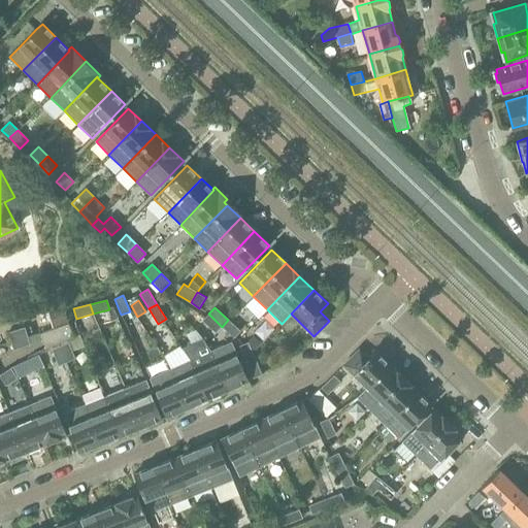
[(56,326),(68,323),(65,309),(52,312),(56,326)]
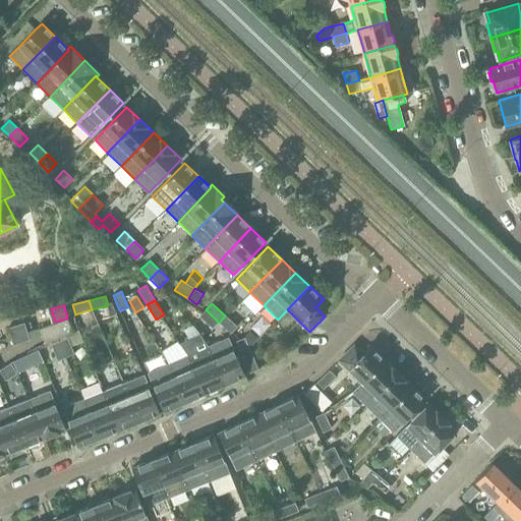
[(219,323),(206,309),(199,316),(213,329),(219,323)]
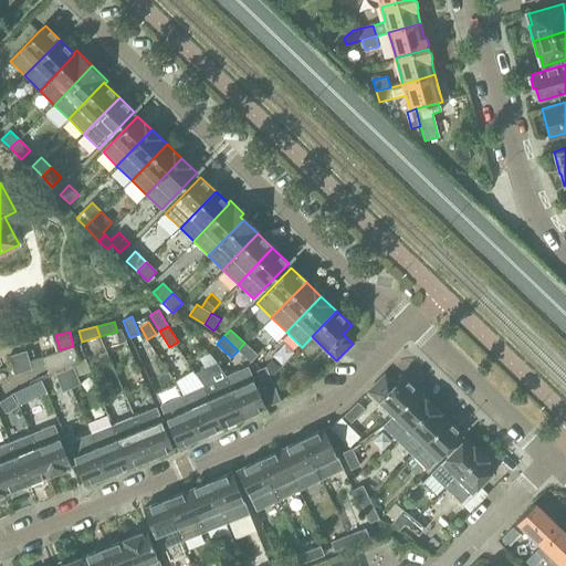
[(244,343),(238,350),(250,363),(258,355),(244,343)]
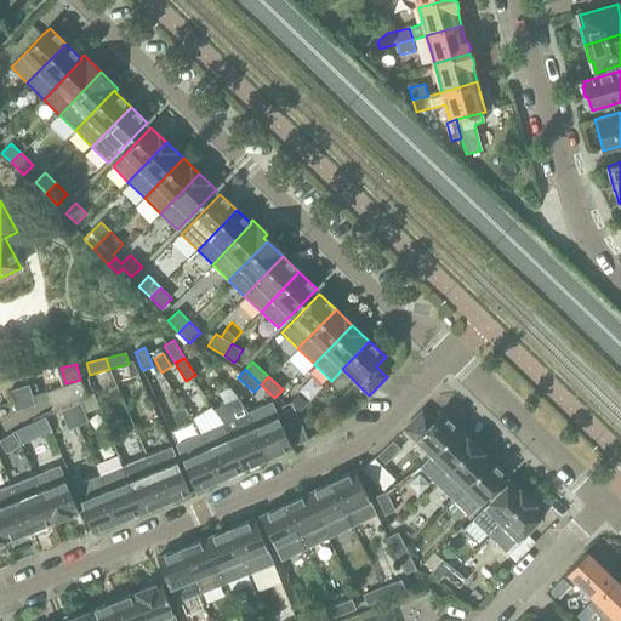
[(47,394),(49,399),(53,411),(55,410),(80,399),(86,397),(80,381),(69,385),(46,393),(47,394)]
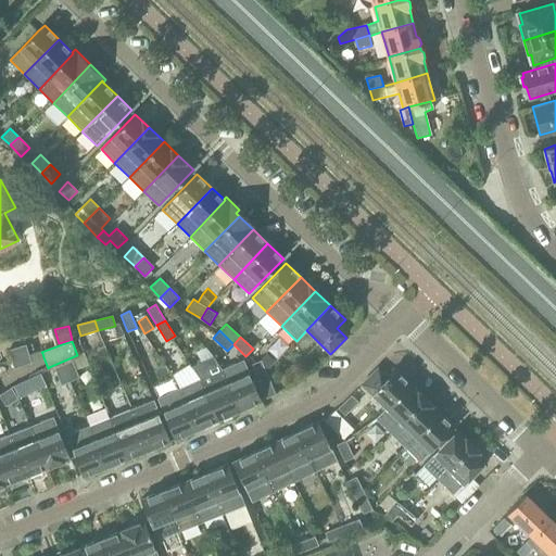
[(26,345),(9,350),(12,359),(29,354),(26,345)]
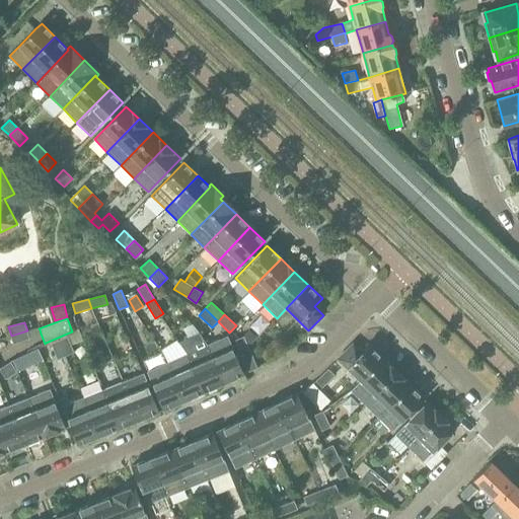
[(39,328),(27,330),(29,338),(29,339),(41,334),(40,329),(39,328)]
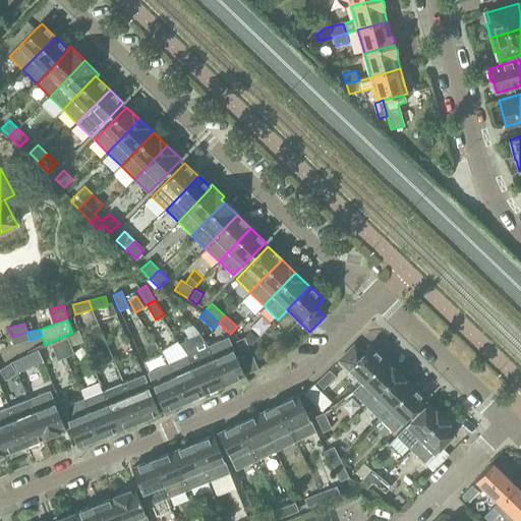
[(30,339),(27,332),(11,337),(13,346),(30,340),(30,339)]
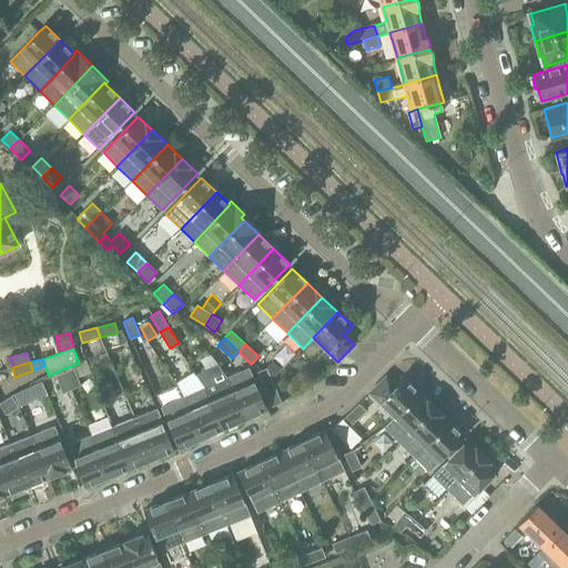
[(273,362),(266,368),(267,368),(272,379),(281,369),(273,362)]
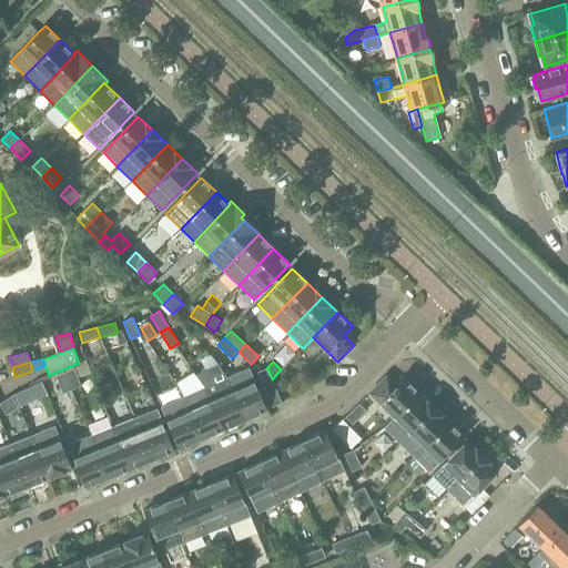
[(250,368),(226,378),(244,419),(267,409),(250,368)]
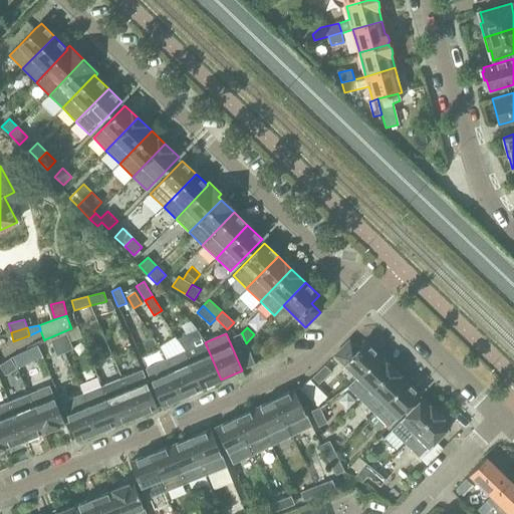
[(242,333),(241,333),(233,337),(240,352),(248,348),(246,343),(242,333)]
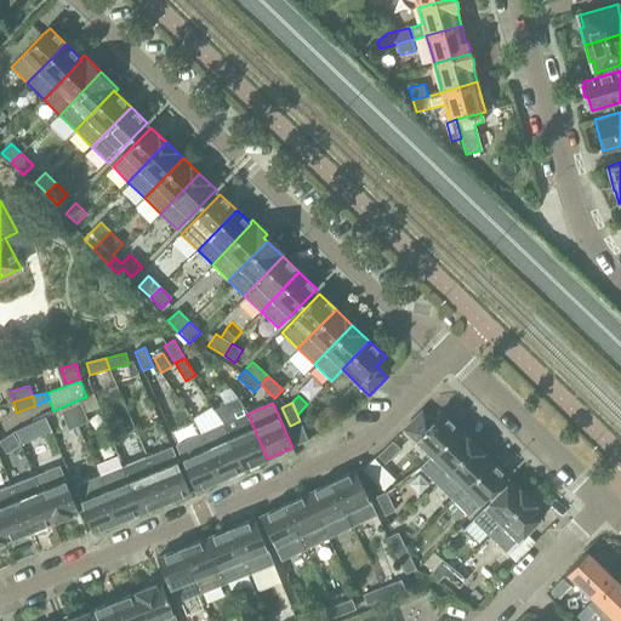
[(81,404),(72,408),(79,426),(89,422),(81,404)]
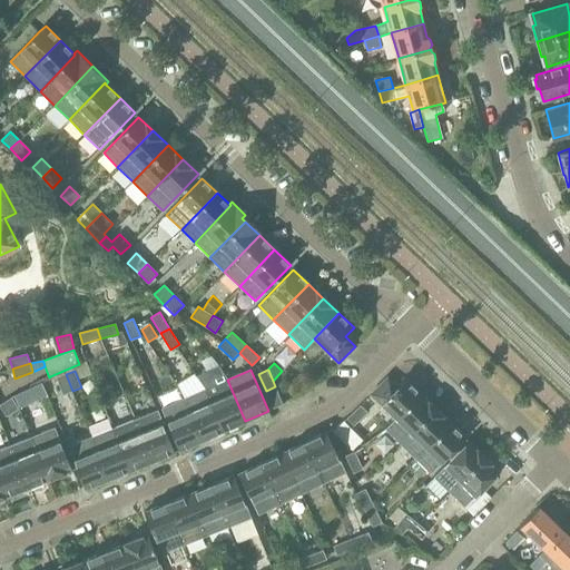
[(66,374),(57,377),(60,386),(64,394),(72,391),(66,374)]
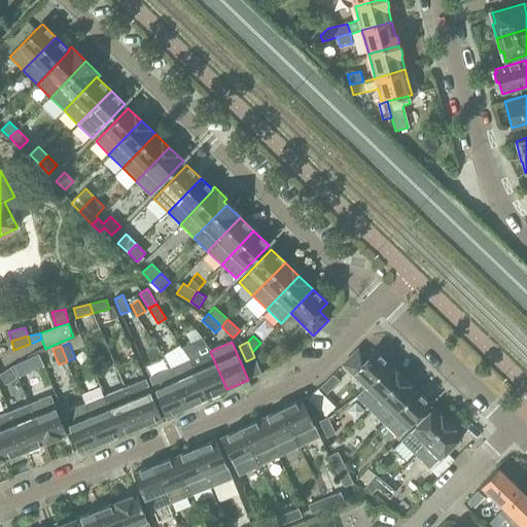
[(365,387),(389,364),(375,350),(367,358),(358,349),(343,364),(365,387)]
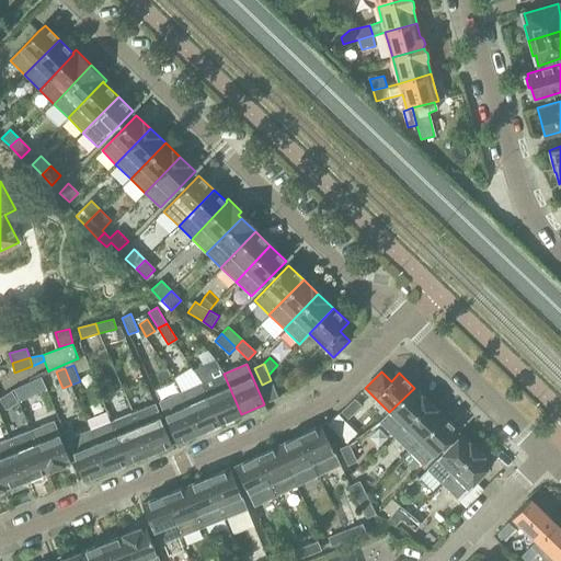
[(224,374),(202,384),(220,424),(241,414),(224,374)]
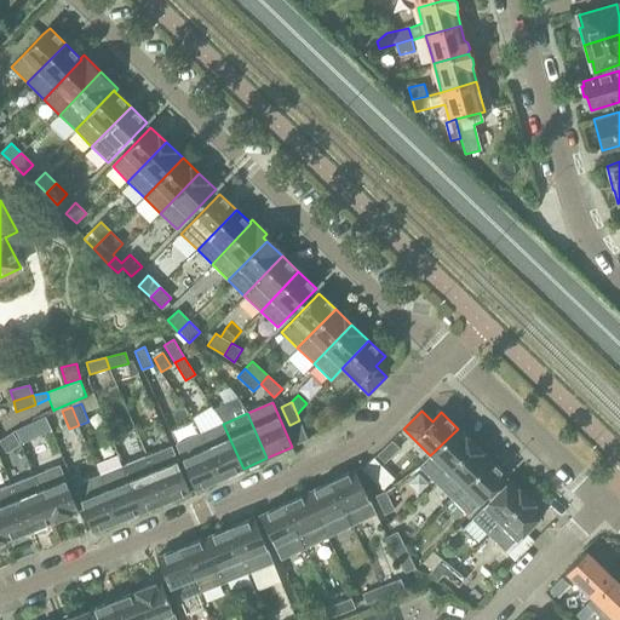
[(22,445),(34,438),(52,430),(51,428),(45,417),(16,431),(22,445)]
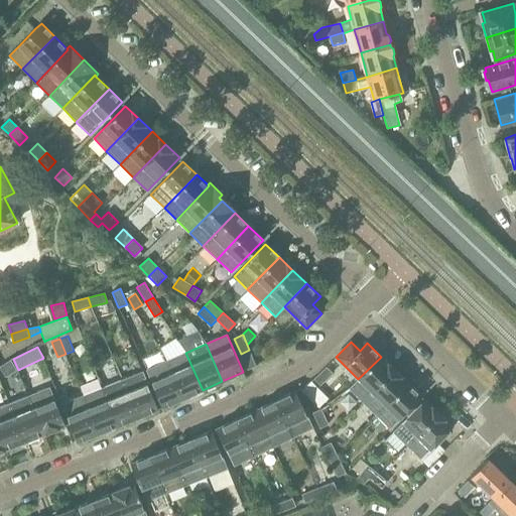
[(249,350),(241,354),(247,370),(256,366),(249,350)]
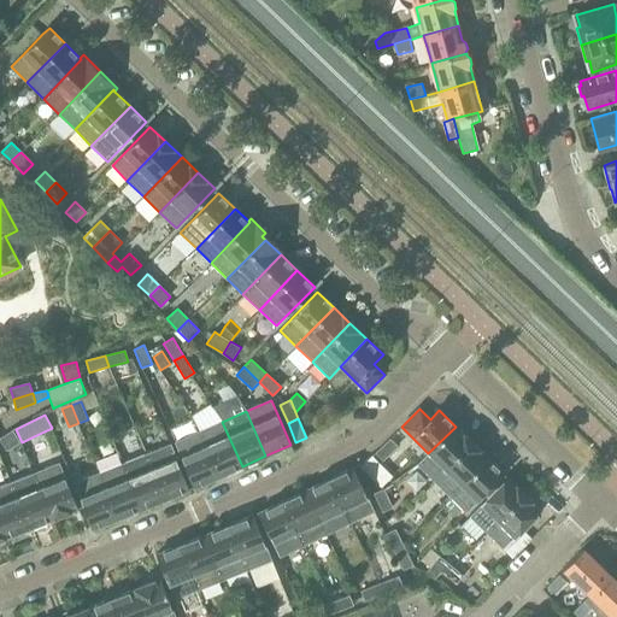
[(199,432),(218,476),(242,466),(222,422),(199,432)]
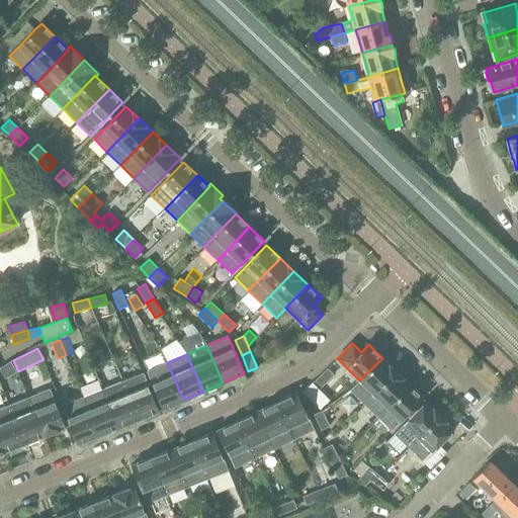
[(396,371),(382,358),(359,380),(350,390),(364,404),(396,371)]
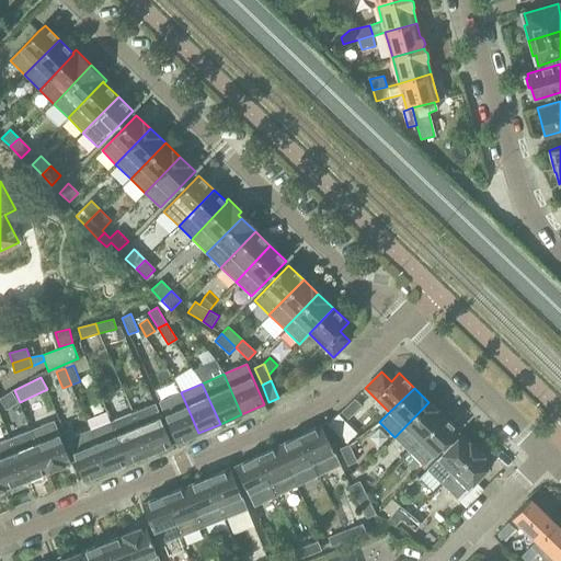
[(12,392),(0,399),(6,410),(18,403),(12,392)]
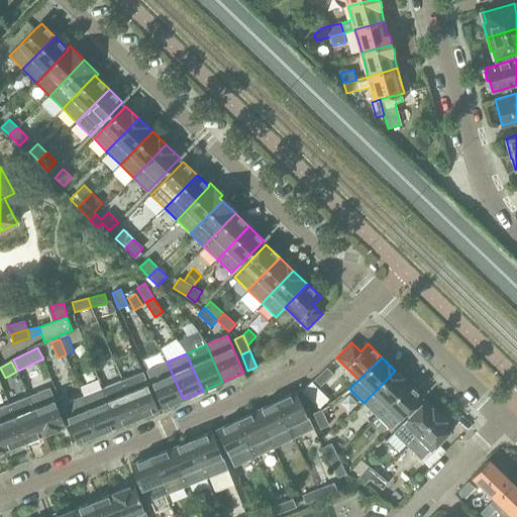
[(163,408),(183,399),(167,362),(146,371),(163,408)]
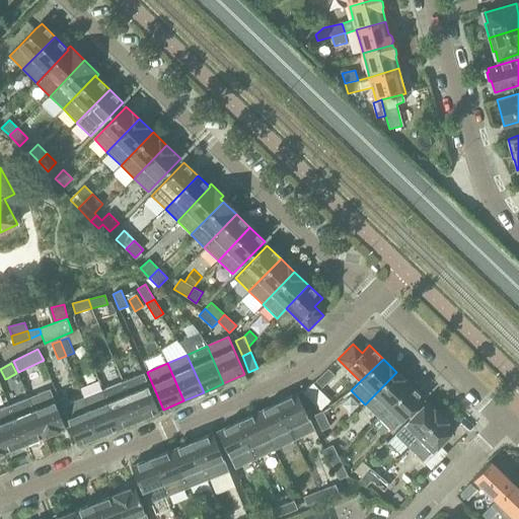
[(327,369),(316,381),(322,387),(335,375),(327,369)]
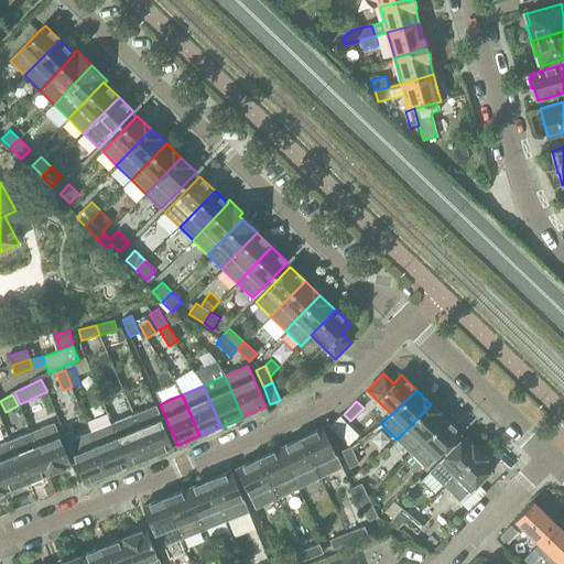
[(411,454),(446,419),(431,404),(397,440),(411,454)]
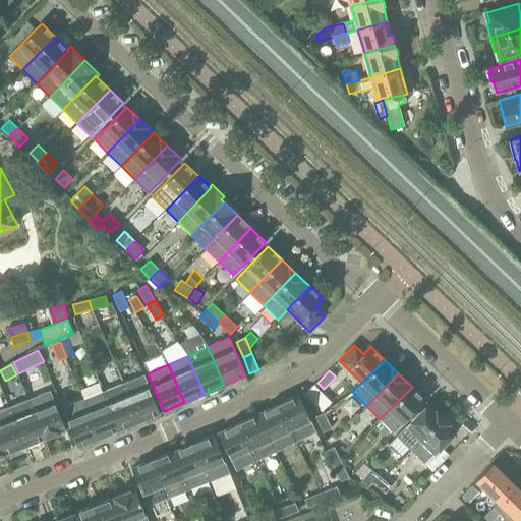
[(145,374),(124,383),(139,421),(160,413),(145,374)]
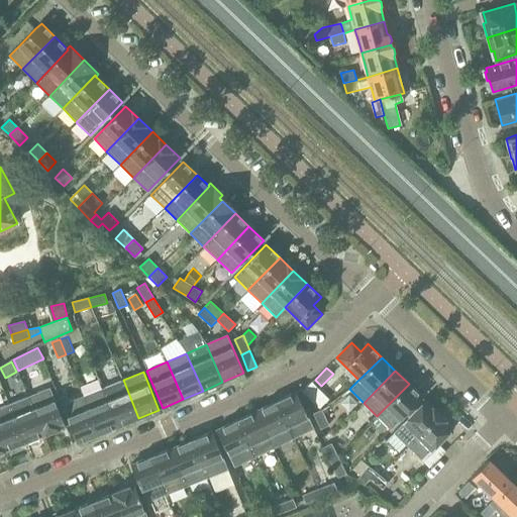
[(123,380),(103,389),(118,426),(138,418),(123,380)]
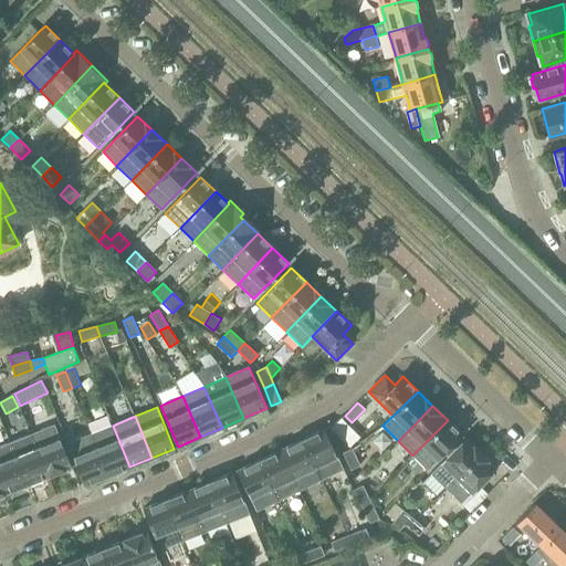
[(462,435),(448,420),(412,456),(428,470),(462,435)]
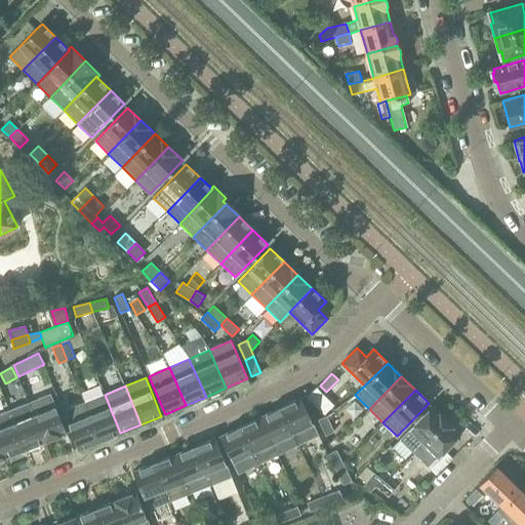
[(50,394),(30,402),(45,441),(67,433),(50,394)]
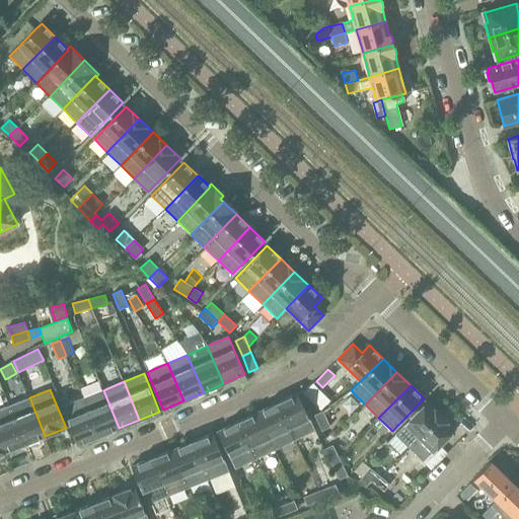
[(103,390),(83,398),(98,436),(119,428),(103,390)]
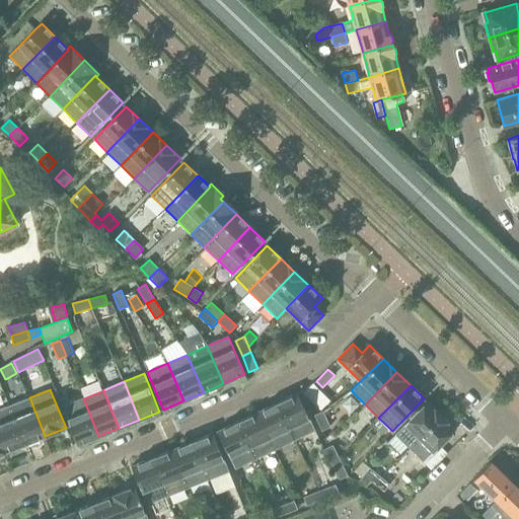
[(298,392),(277,402),(294,441),(315,431),(298,394),(298,393),(298,392)]
